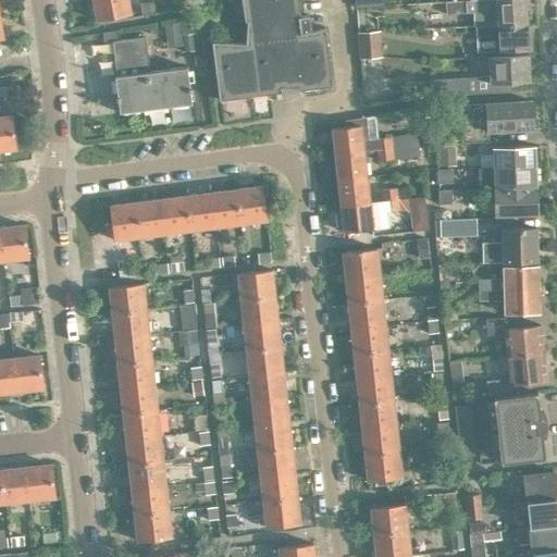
[(131,13),(127,0),(93,0),(97,20),(131,13)]
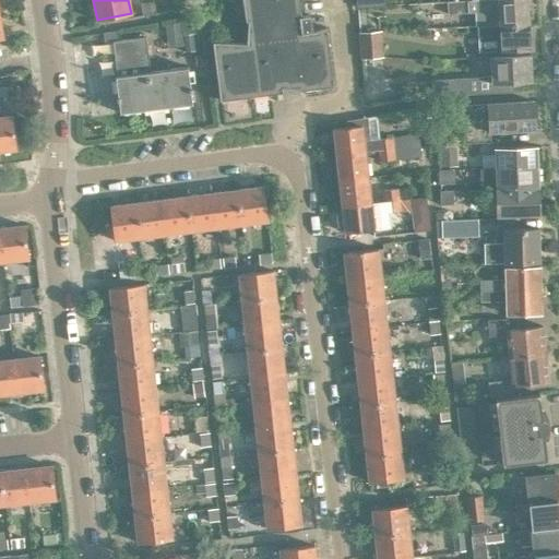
[(297,0),(240,0),(244,22),(247,22),(246,44),(211,43),(219,102),(332,86),(325,30),(311,34),(310,18),(300,19),(297,0)]
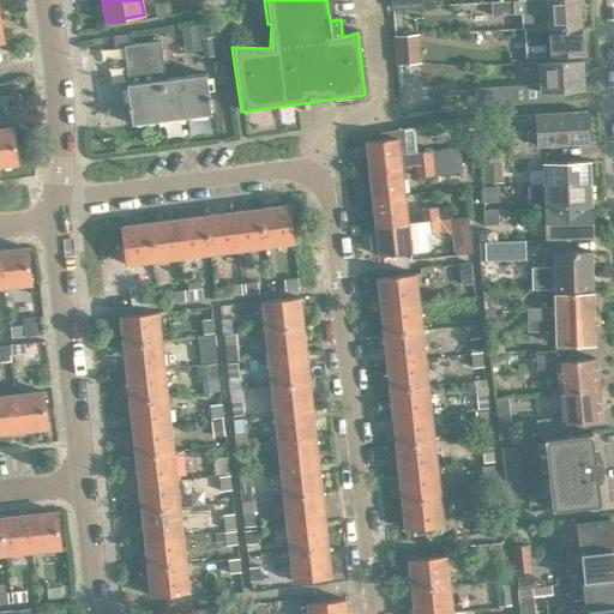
[(492,16),(515,13),(512,0),(509,0),(491,1),(492,16)]
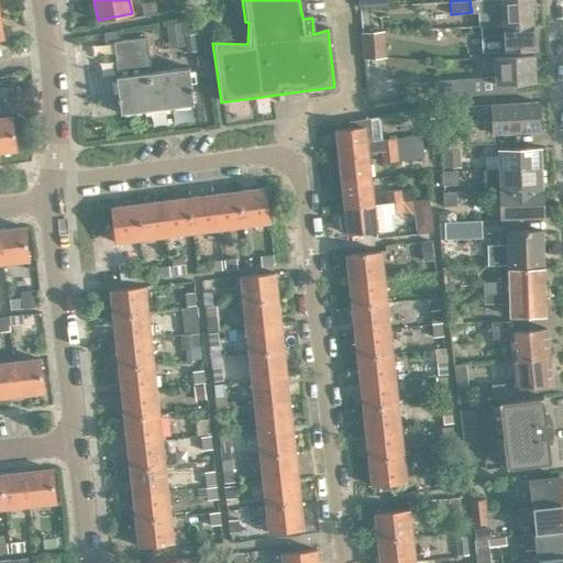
[(533,23),(532,0),(478,0),(481,26),(533,23)]
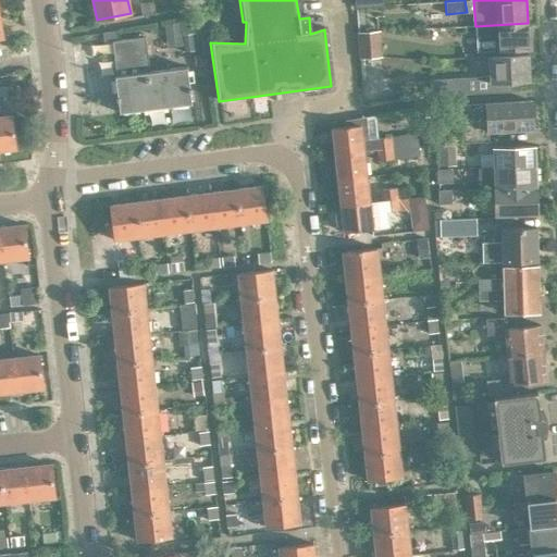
[(152,1),(139,3),(141,16),(155,14),(152,1)]
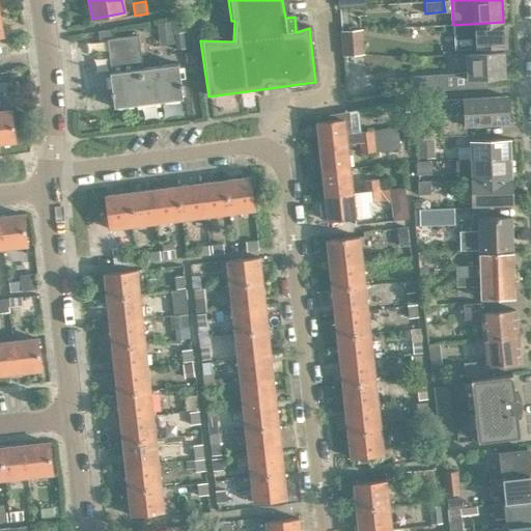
[(171,22),(157,25),(160,46),(174,43),(171,22)]
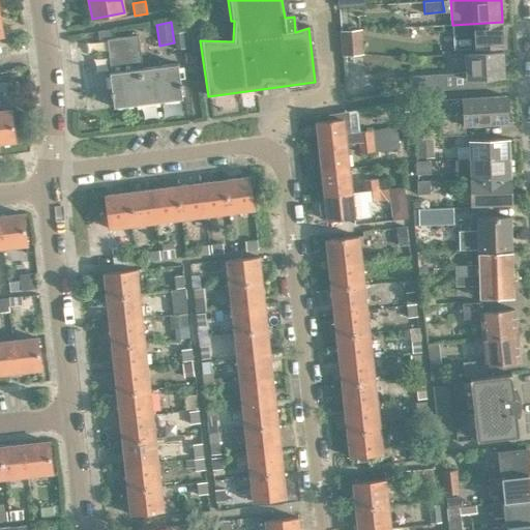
[(454,36),(454,50),(504,47),(502,22),(452,25),(453,36),(454,36)]
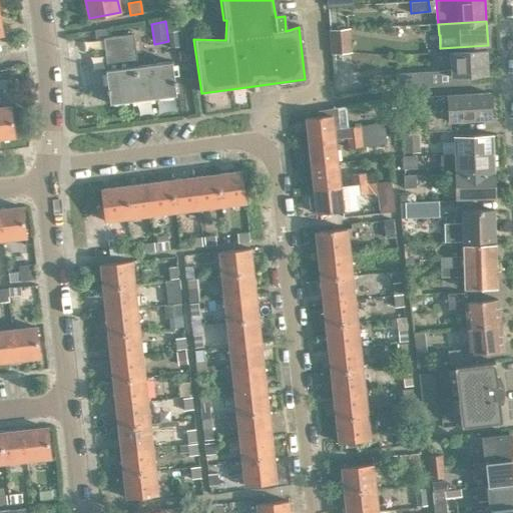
[(95,39),(104,38),(108,37),(107,28),(94,30),(95,39)]
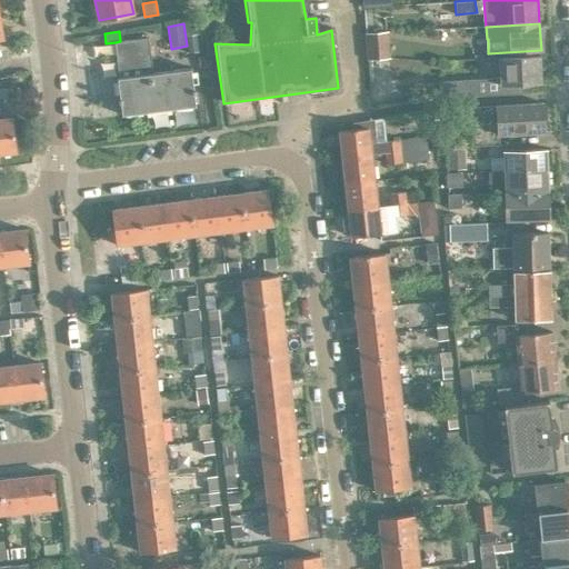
[(388,31),(365,33),(367,59),(390,58),(388,31)]
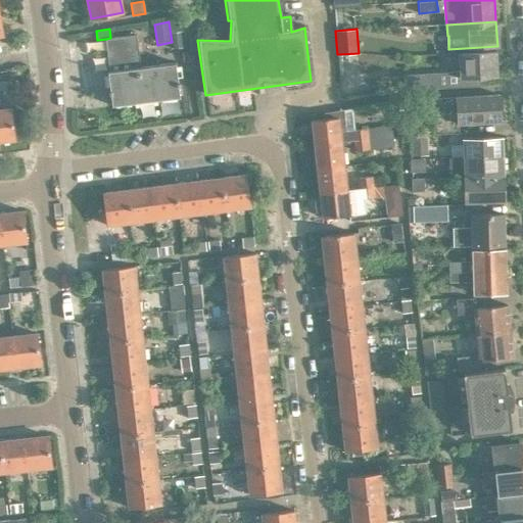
[(106,39),(110,72),(108,73),(112,106),(181,98),(176,63),(141,67),(136,35),(110,38),(106,39)]
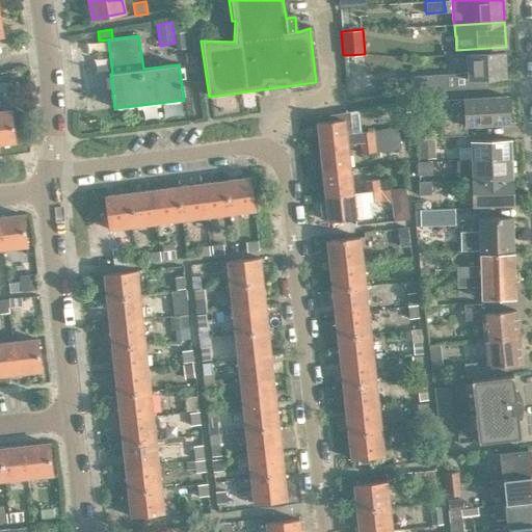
[(184,51),(185,61),(196,60),(195,50),(184,51)]
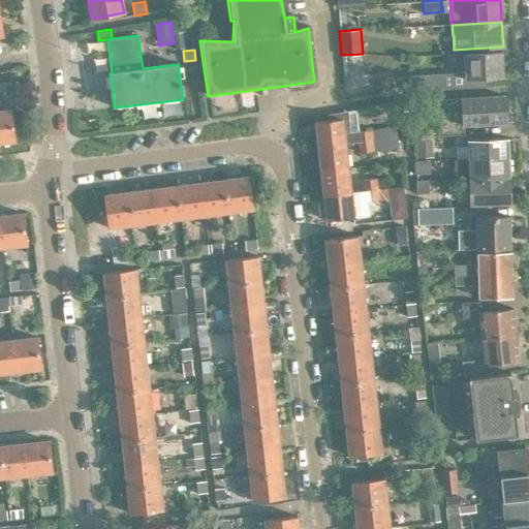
[(445,89),(480,86),(479,76),(504,75),(503,51),(466,52),(467,72),(410,75),(411,90),(445,89)]
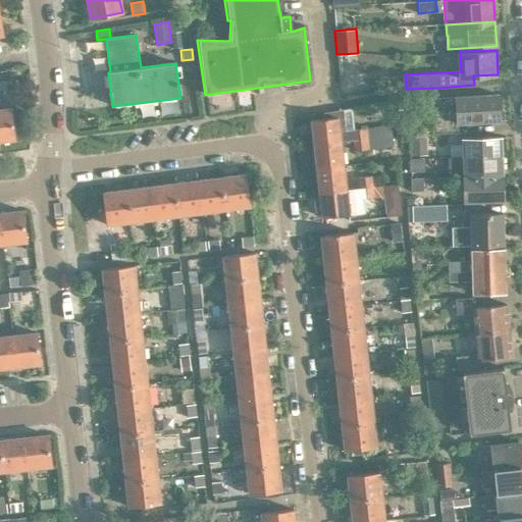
[(499,95),(431,98),(433,133),(459,132),(459,122),(500,120),(499,95)]
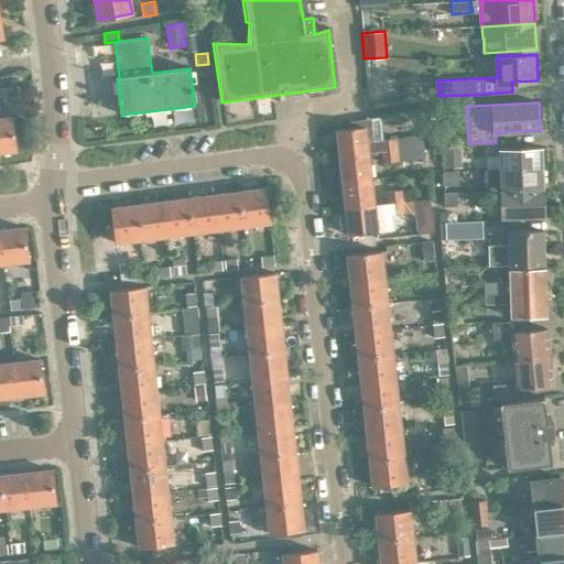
[(442,114),(443,133),(455,132),(454,112),(442,114)]
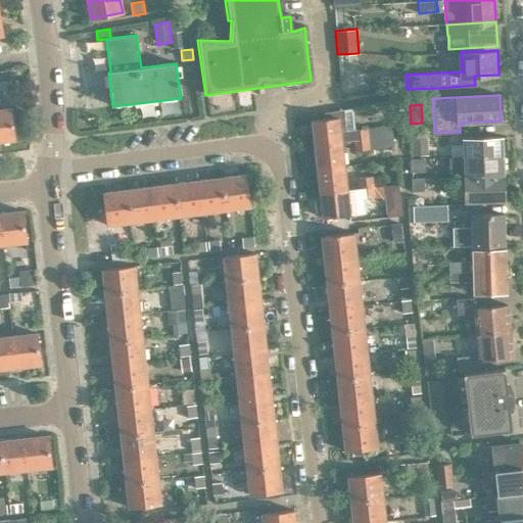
[(0,108),(0,140),(14,139),(10,108),(0,108)]
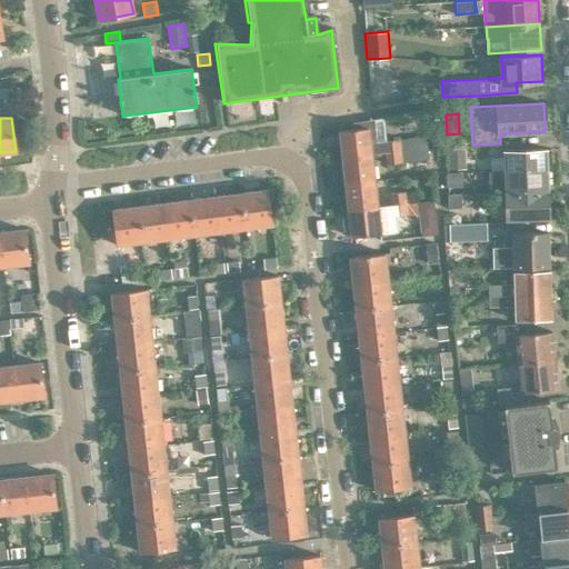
[(340,131),(342,159),(370,156),(383,155),(401,152),(410,151),(409,140),(386,142),(382,118),(352,123),(353,130),(340,131)]
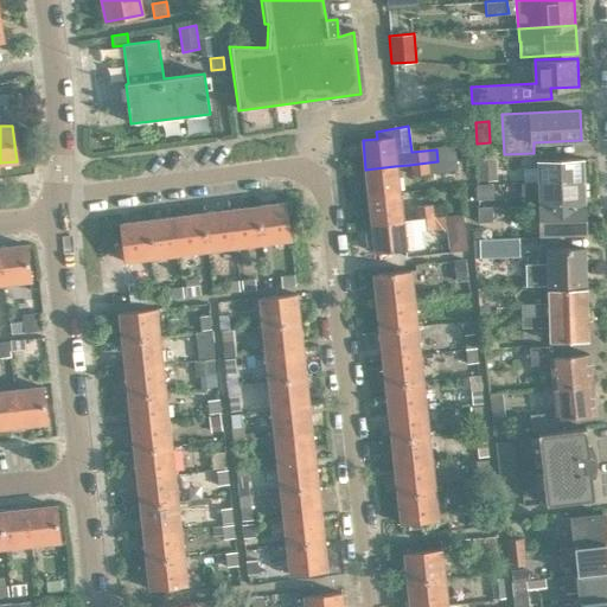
[(461,133),(461,154),(474,153),(472,132),(461,133)]
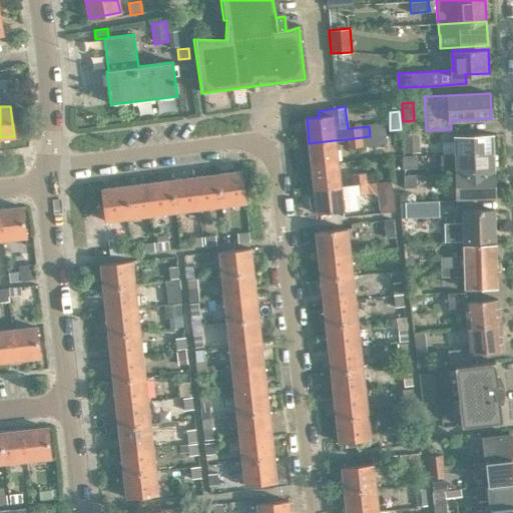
[(402,132),(403,152),(419,151),(418,132),(402,132)]
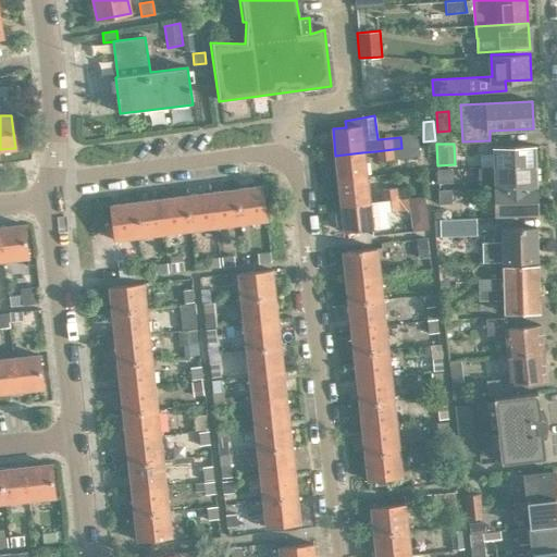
[(495,166),(535,165),(534,146),(494,147),(495,166)]
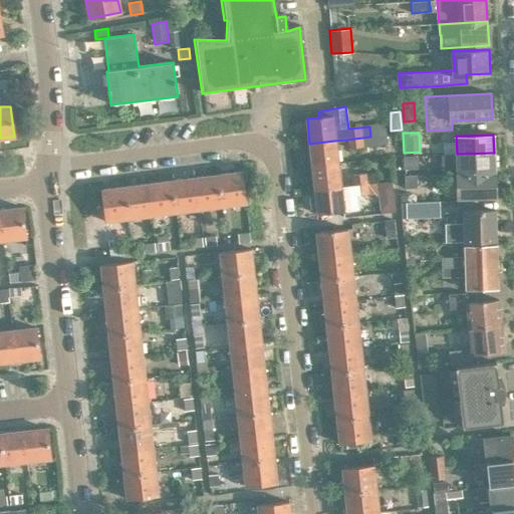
[(363,147),(362,138),(346,140),(348,149),(363,147)]
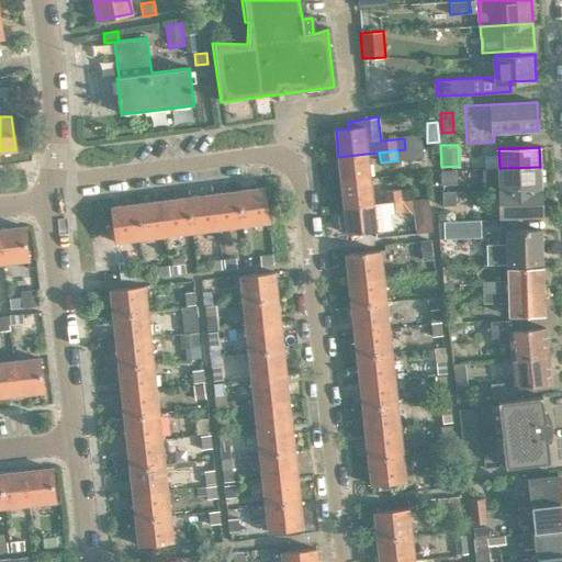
[(366,154),(338,157),(341,183),(369,180),(366,154)]
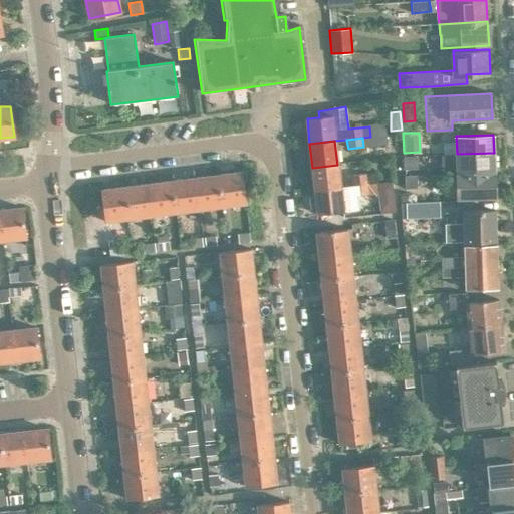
[(442,174),(457,173),(494,171),(494,153),(457,154),(442,154),(442,174)]
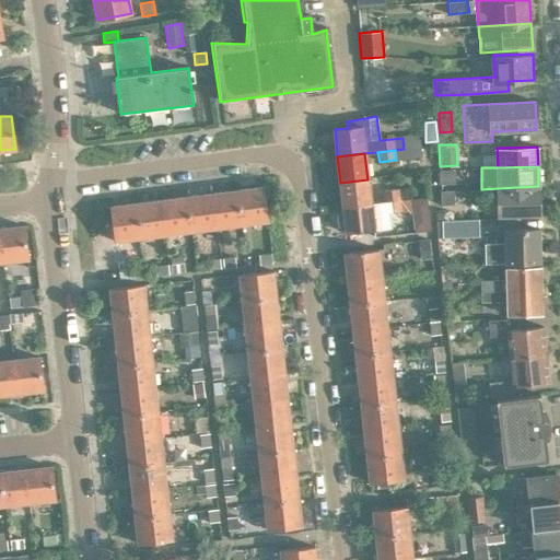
[(452,171),(439,171),(439,184),(452,184),(452,171)]
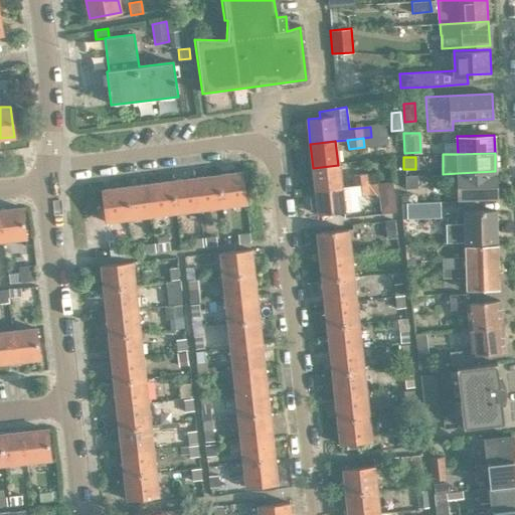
[(338,165),(313,168),(316,191),(341,188),(338,165)]
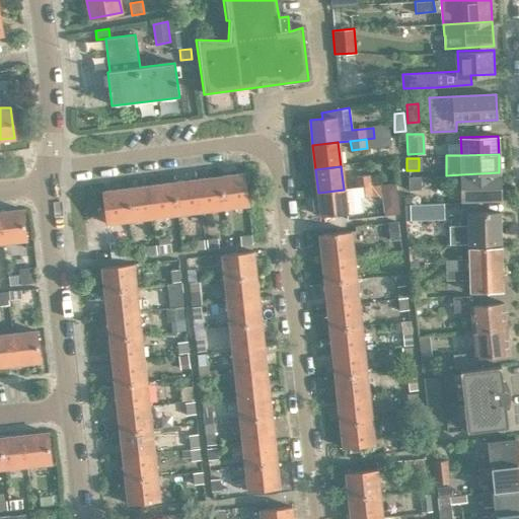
[(500,198),(500,176),(499,172),(461,174),(462,199),(500,198)]
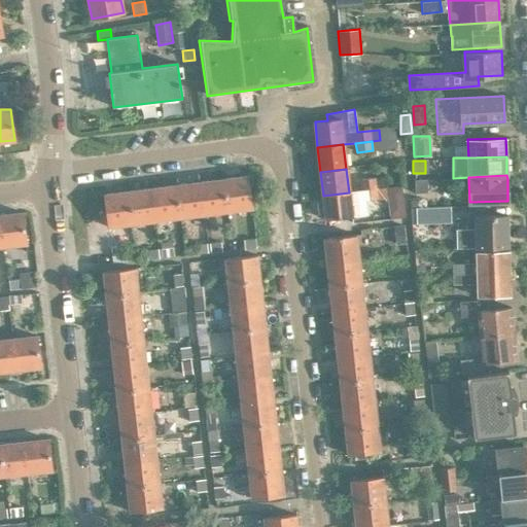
[(222,179),(226,211),(251,208),(247,176),(222,179)]
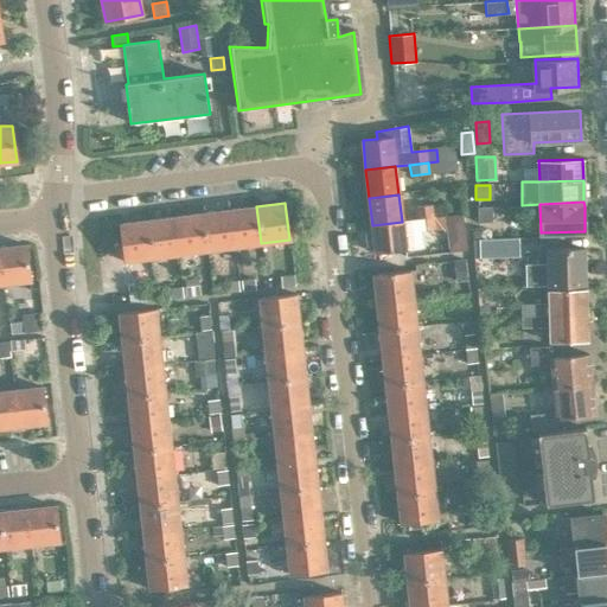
[(426,222),(434,221),(434,216),(432,204),(414,206),(416,218),(426,217),(426,222)]
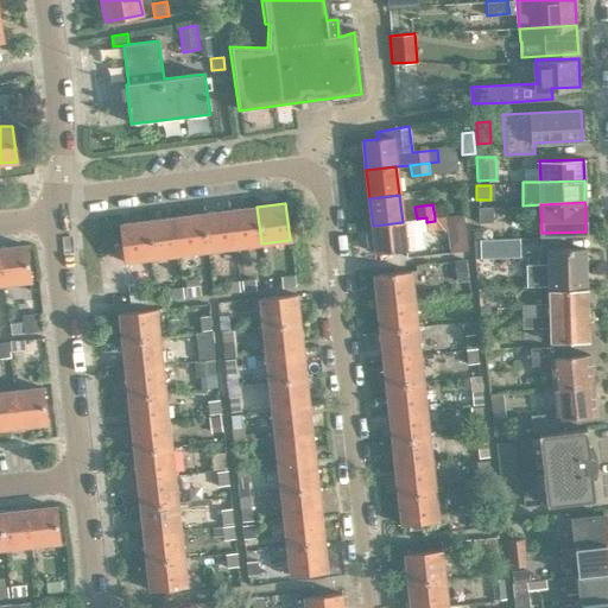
[(257,207),(229,210),(234,247),(261,244),(257,207)]
